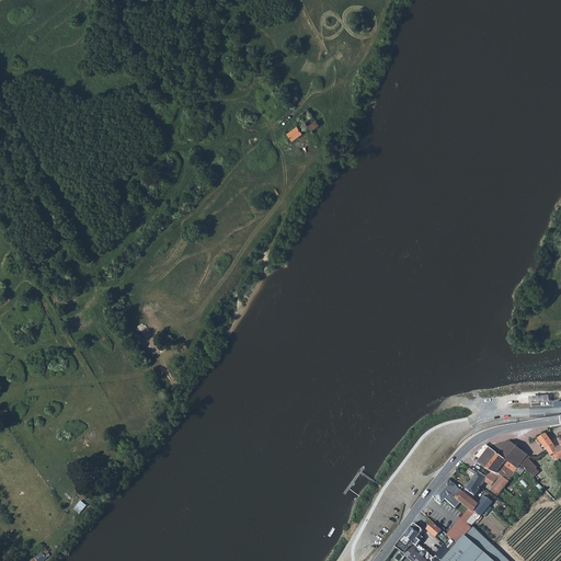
[(320,126),(308,110),(301,115),(306,122),(297,127),(288,133),(287,133),(286,132),(285,132),(284,133),(285,136),(282,137),(284,140),(283,141),(285,146),(293,140),(295,144),(306,137),(307,138),(315,134),(312,132),(320,126)]
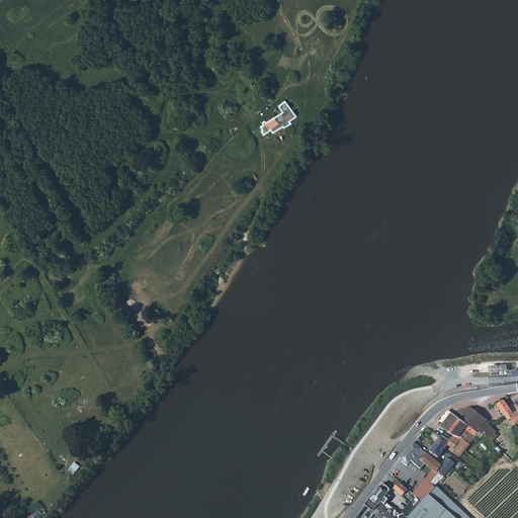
[(511,424),(514,422),(515,424),(517,423),(517,405),(516,406),(517,412),(514,413),(504,401),(496,407),(498,411),(501,409),(506,417),(511,424)]
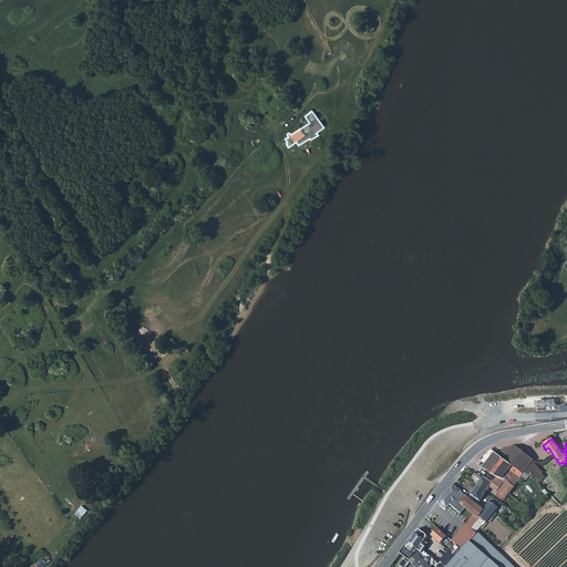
[(511,451),(508,451),(505,456),(527,472),(527,471),(532,466),(531,466),(533,464),(517,449),(511,450),(511,451)]
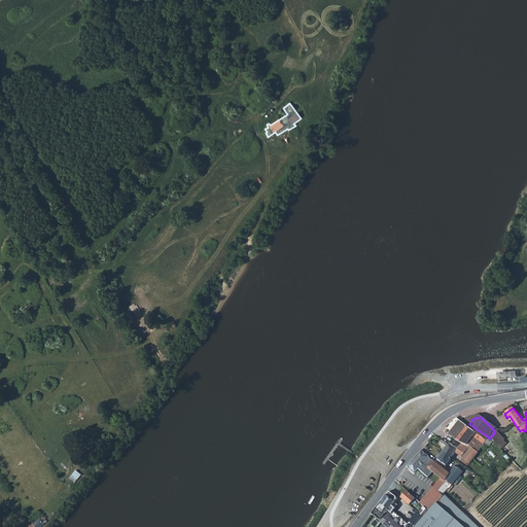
[(456,440),(461,443),(468,446),(468,445),(478,431),(463,421),(462,422),(459,419),(454,421),(446,428),(446,431),(449,436),(450,435),(456,440)]
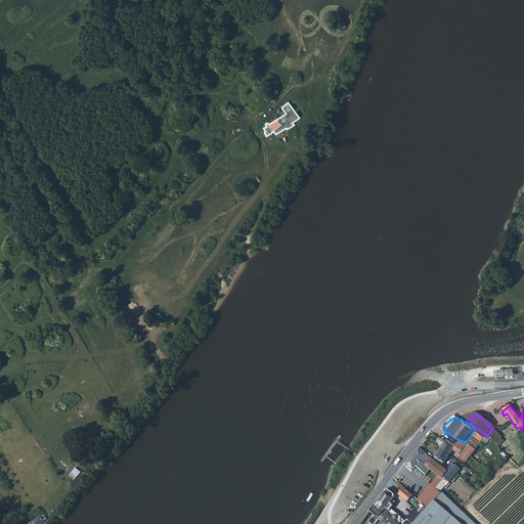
[(483,441),(487,436),(467,422),(462,418),(461,419),(475,429),(466,442),(476,449),(483,441)]
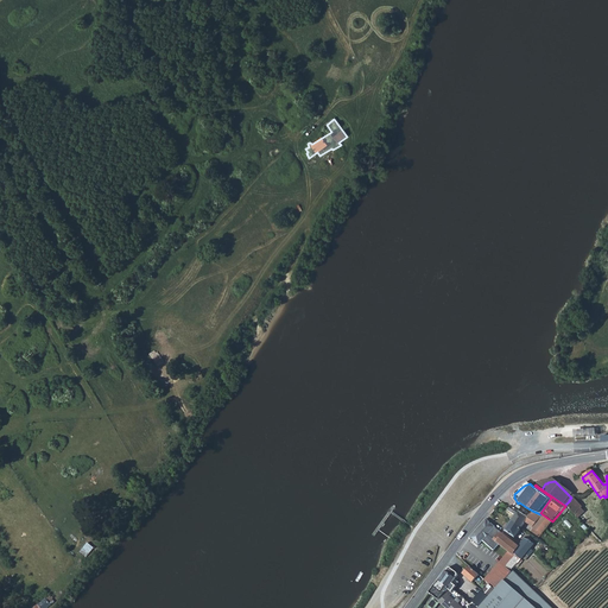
[(133,506),(127,501),(121,508),(126,513),(133,506)]
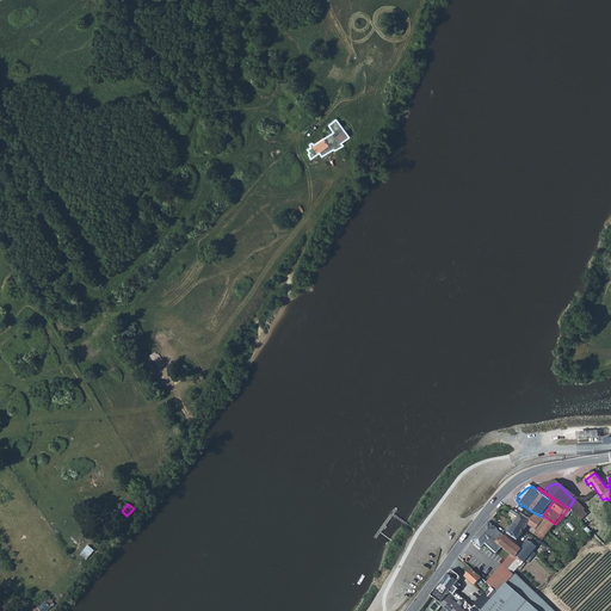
[(580,519),(584,514),(585,513),(578,507),(573,512),(580,519)]
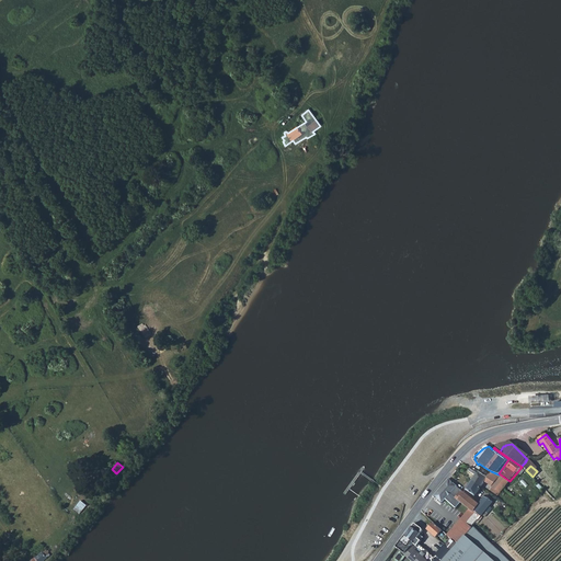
[(492,487),(496,480),(489,476),(488,477),(487,477),(479,471),(472,468),(470,471),(476,476),(472,481),(481,488),(484,482),(492,487)]
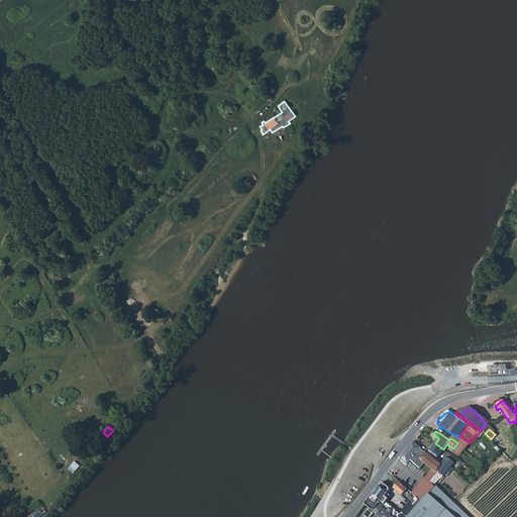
[(489,441),(491,439),(485,433),(482,435),(489,441)]
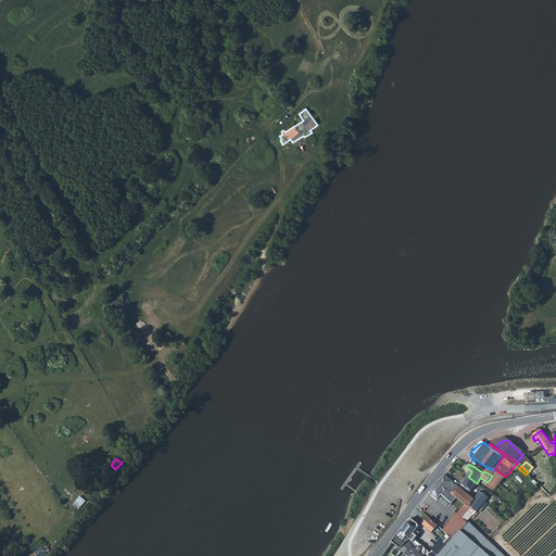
[(495,489),(505,477),(494,469),(494,470),(487,467),(484,471),(492,476),(488,482),(488,483),(495,489)]
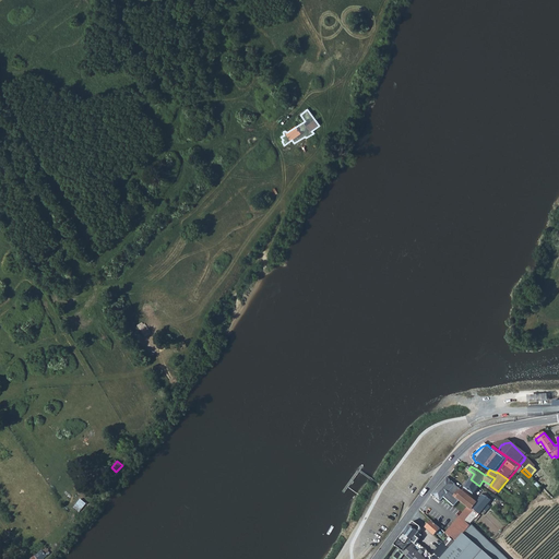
[(462,490),(447,477),(432,494),(440,501),(443,497),(454,507),(460,501),(455,498),(462,490)]
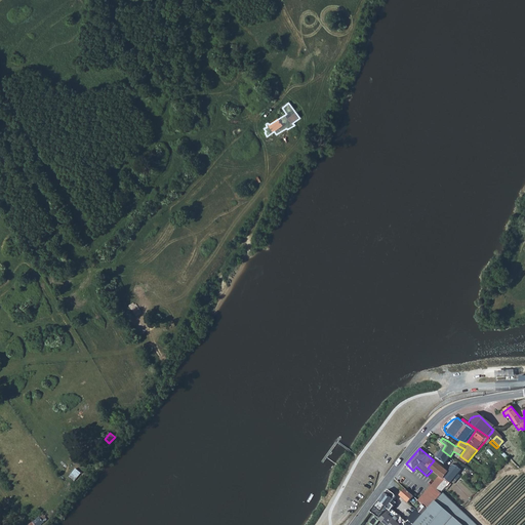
[(436,458),(444,465),(450,456),(442,450),(436,458)]
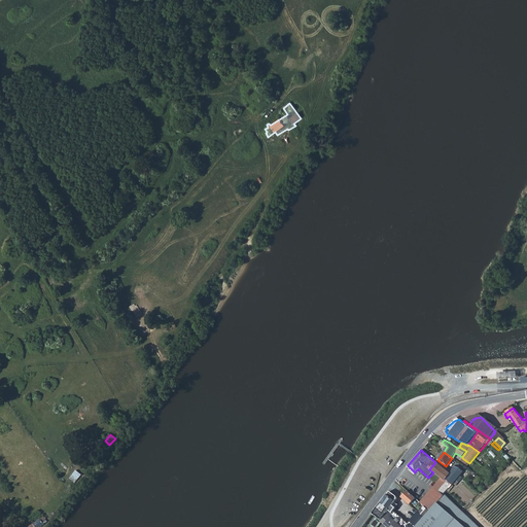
[(442,480),(421,503),(424,506),(429,511),(444,494),(452,485),(445,480),(450,473),(435,462),(429,469),(433,472),(440,478),(442,480)]
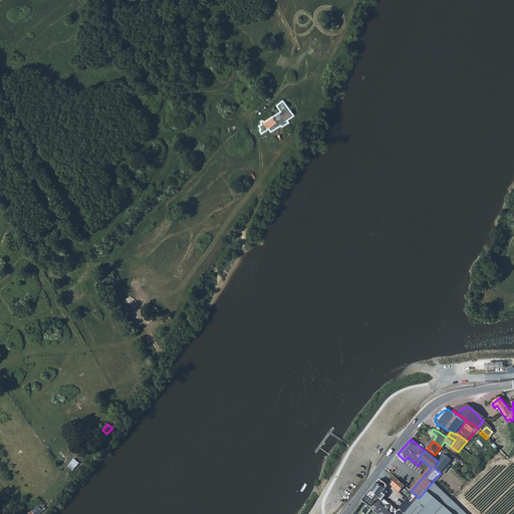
[(441,473),(444,470),(448,466),(448,465),(451,461),(445,456),(440,461),(439,462),(434,468),(441,473)]
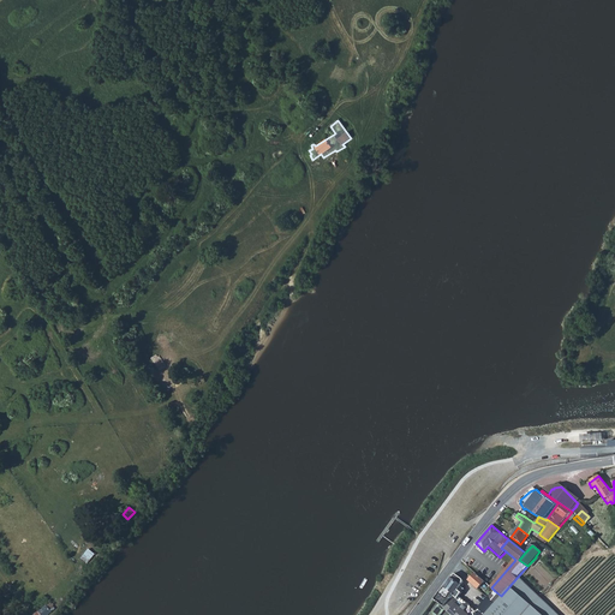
[(89,567),(95,574),(100,568),(95,562),(89,567)]
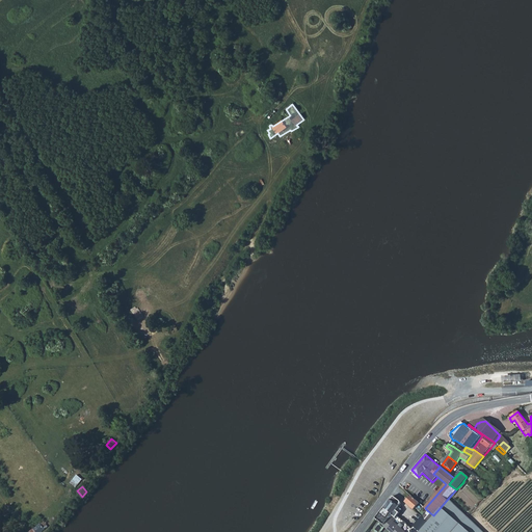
[(414,509),(419,503),(411,496),(405,502),(414,509)]
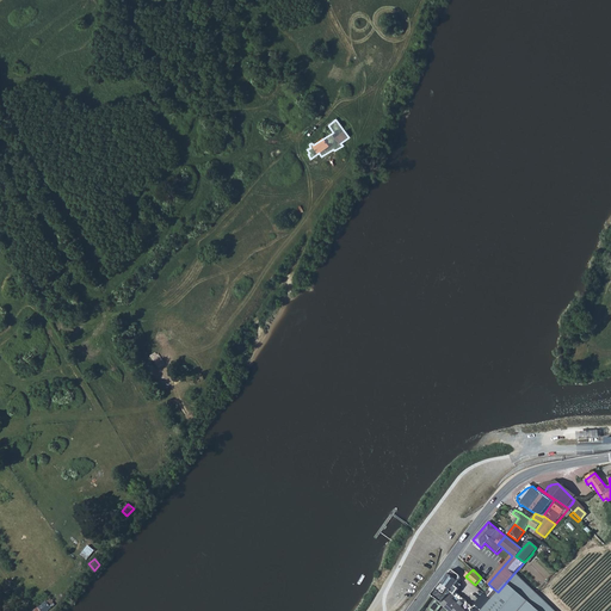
[(449,575),(448,575),(432,597),(445,608),(445,609),(448,610),(471,610),(474,609),(456,593),(462,586),(457,582),(460,579),(461,579),(461,578),(460,576),(452,571),(449,575)]
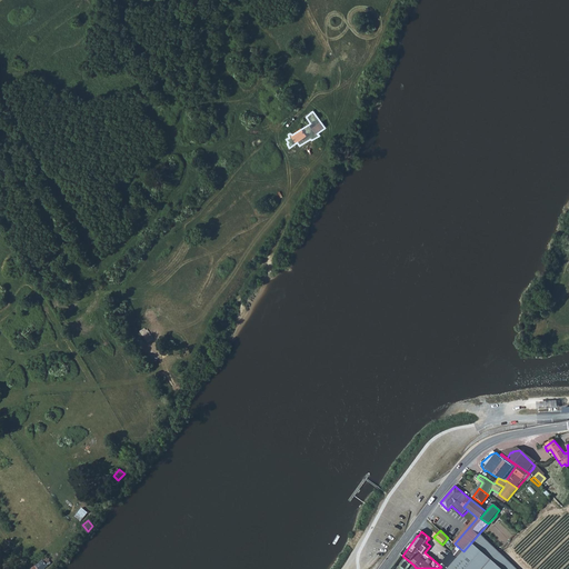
[(75,542),(81,537),(77,532),(71,537),(75,542)]
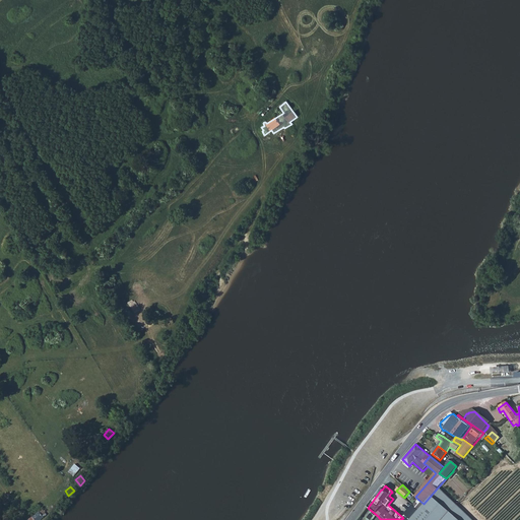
[(458,519),(432,497),(410,519),(458,519)]
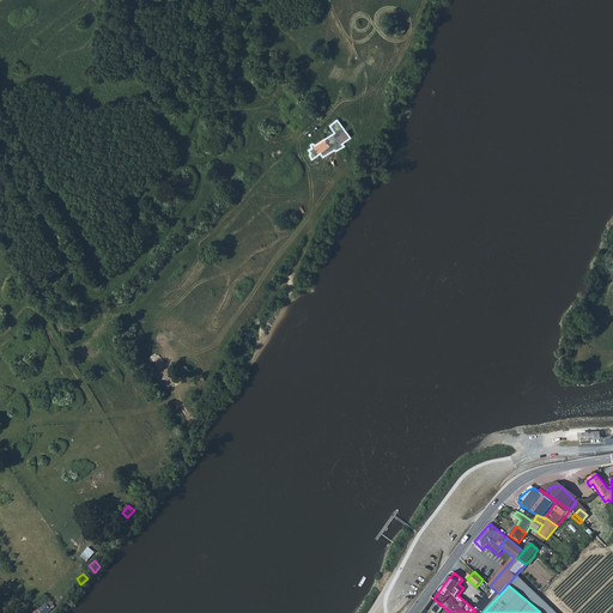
[(483,612),(499,594),(493,589),(490,594),(489,593),(477,607),(483,612)]
